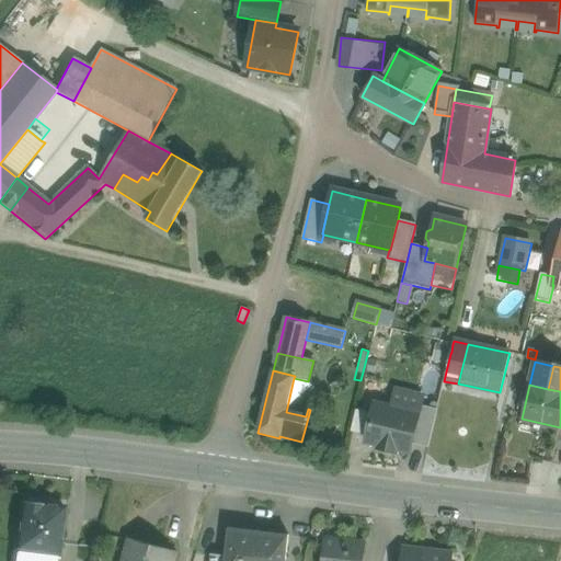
[(418,414),(375,404),(374,409),(367,438),(366,443),(380,446),(379,449),(396,453),(397,450),(411,454),(413,445),(420,415),(418,414)]
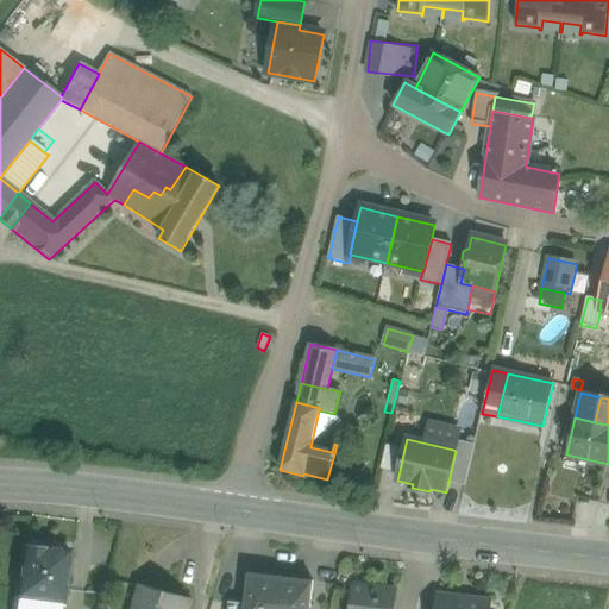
[(381,472),(399,476),(406,444),(388,440),(381,472)]
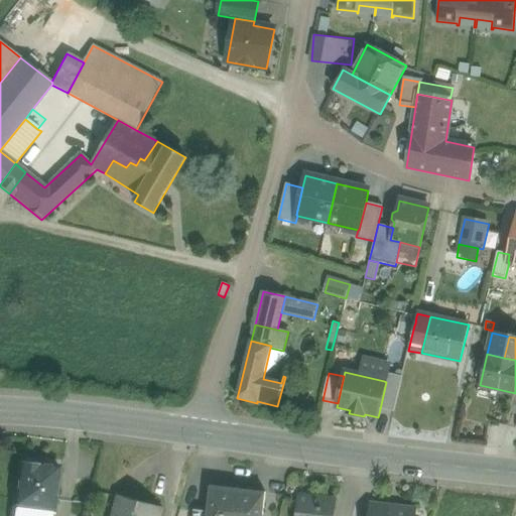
[(402,377),(386,373),(384,381),(386,382),(380,409),(394,412),(402,377)]
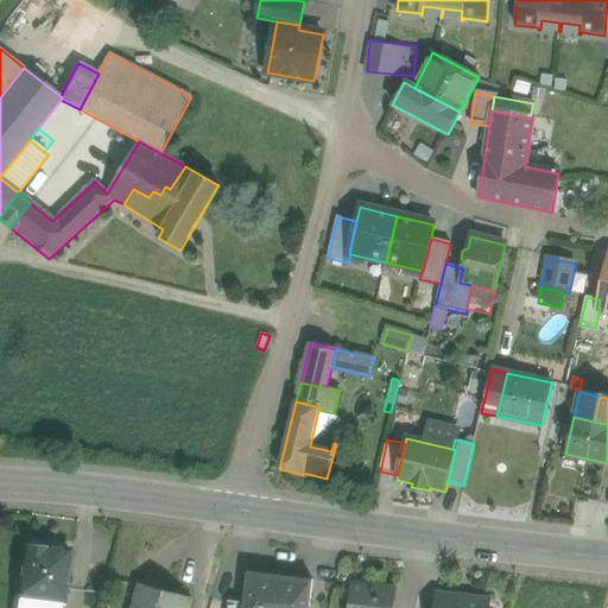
[(607,487),(599,486),(595,501),(605,504),(607,487)]
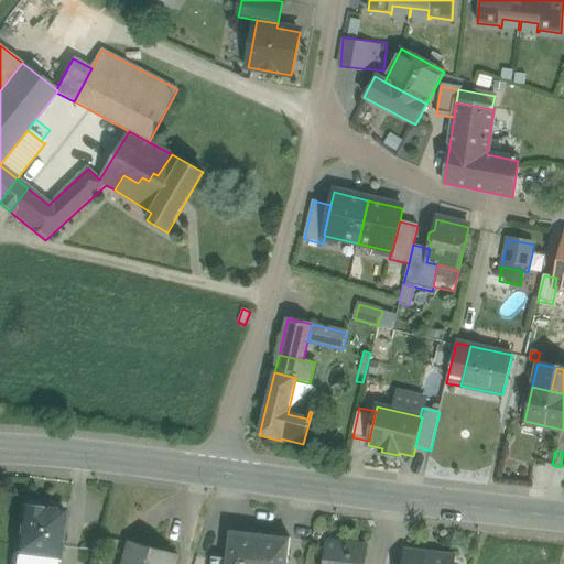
[(65,511),(41,508),(40,503),(30,502),(28,506),(24,506),(19,552),(58,556),(65,511)]
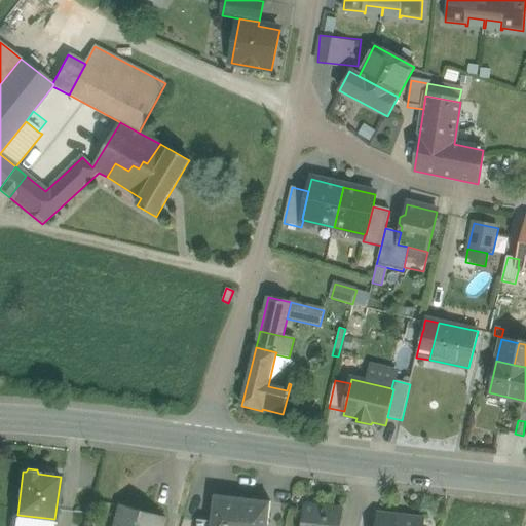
[(267,525),(270,502),(229,498),(230,494),(222,493),(221,497),(216,496),(213,522),(212,525),(267,525)]
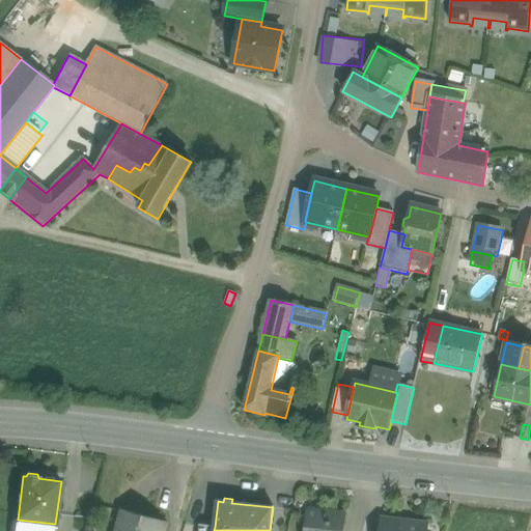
[(165,530),(168,523),(121,510),(115,530),(165,530)]
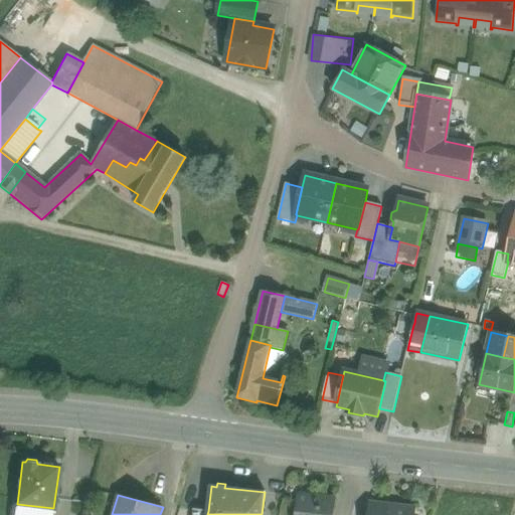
[(322,498),(301,495),(298,514),(332,514),(335,499),(322,497),(322,498)]
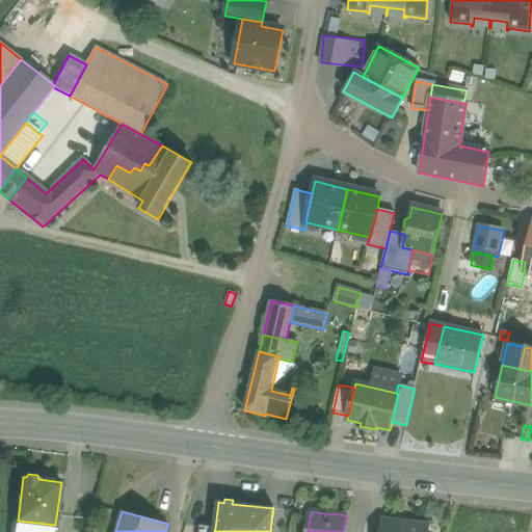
[(428,531),(429,525),(381,520),(379,531),(428,531)]
